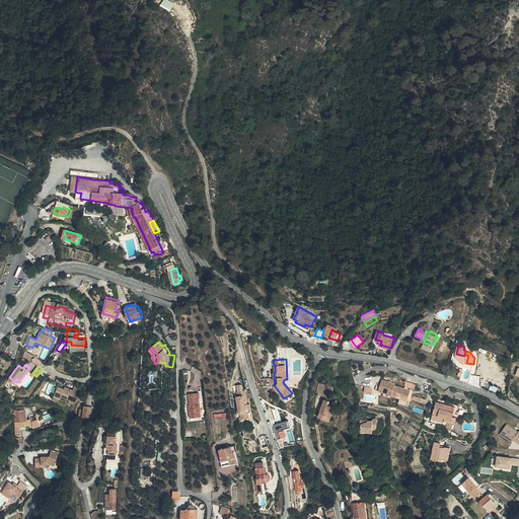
[(270,378),(263,378),(263,387),(268,386),(271,386),(270,378)]
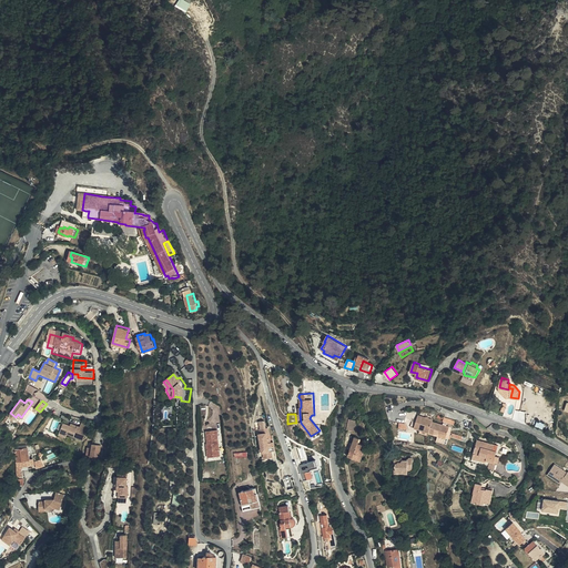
[(438,432),(447,435),(448,430),(449,426),(433,421),(433,418),(418,415),(415,427),(421,428),(429,432),(429,433),(438,435),(438,432)]
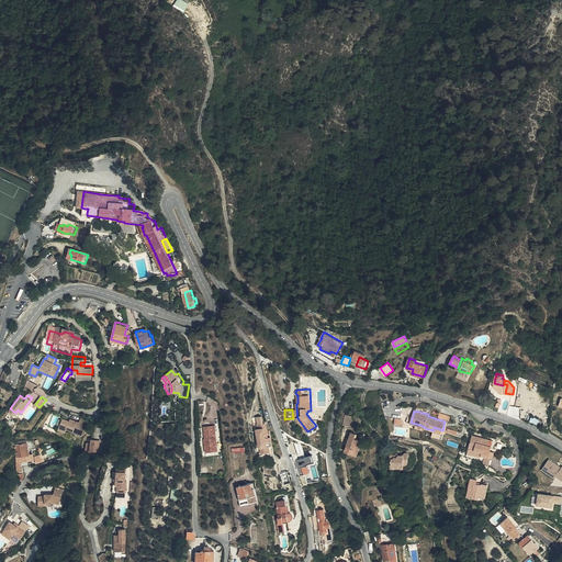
[(355,417),(346,415),(344,425),(352,427),(355,417)]
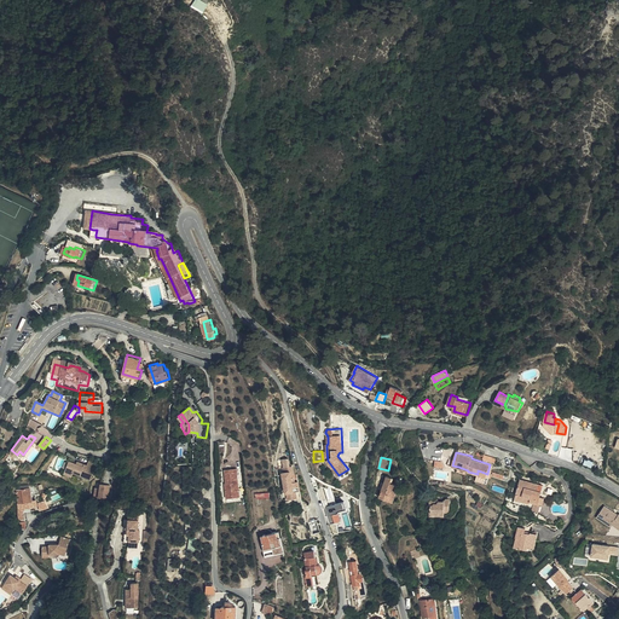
[(65,469),(73,473),(74,473),(74,472),(92,478),(97,462),(90,460),(87,464),(84,463),(82,467),(74,463),(69,461),(65,469)]
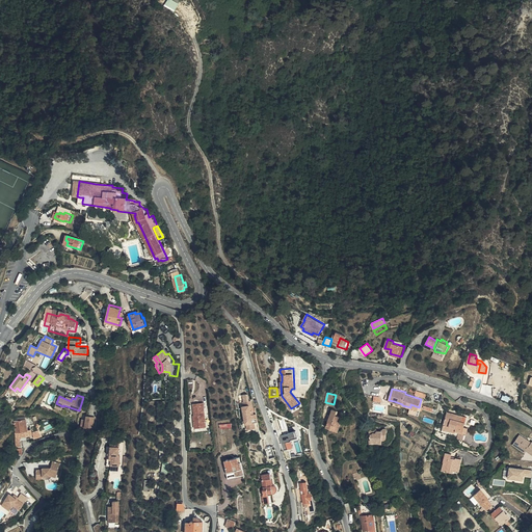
[(245,405),(243,405),(246,423),(247,429),(256,428),(255,422),(258,421),(257,410),(254,410),(251,400),(245,401),(245,405)]
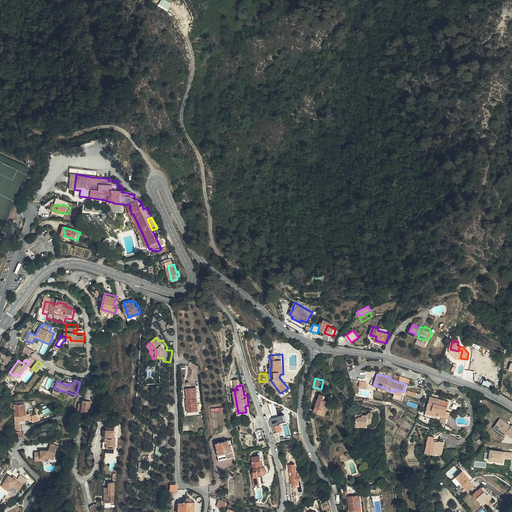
[(192,410),(192,412),(198,412),(195,388),(185,390),(187,401),(186,401),(187,410),(192,410)]
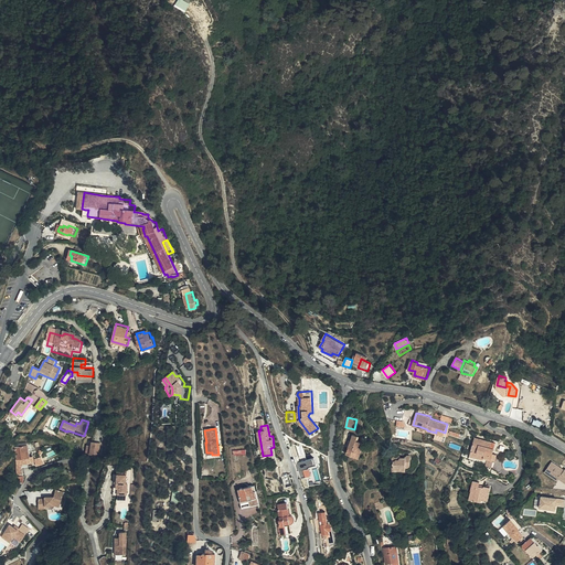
[(354,434),(347,454),(359,458),(362,449),(361,448),(363,443),(359,440),(361,436),(354,434)]
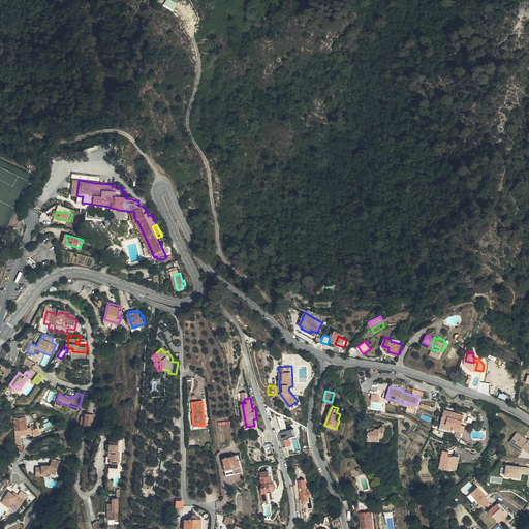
[(465,414),(445,409),(440,426),(454,430),(455,428),(458,429),(463,430),(464,430),(466,425),(462,424),(465,414)]
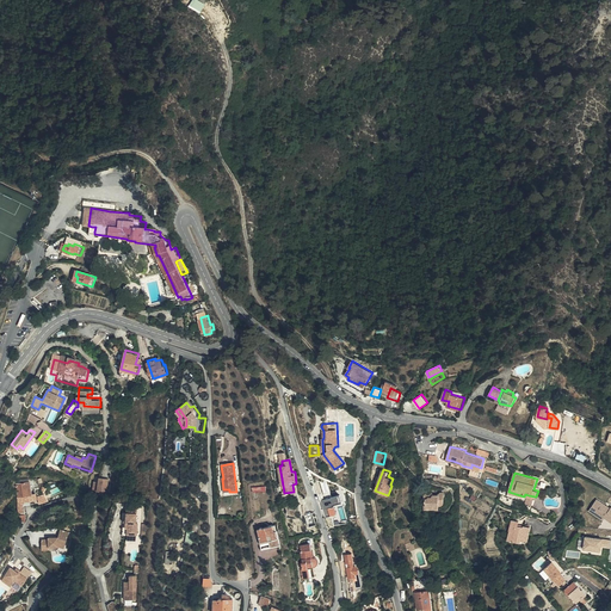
[(107,491),(109,479),(100,477),(98,489),(107,491)]
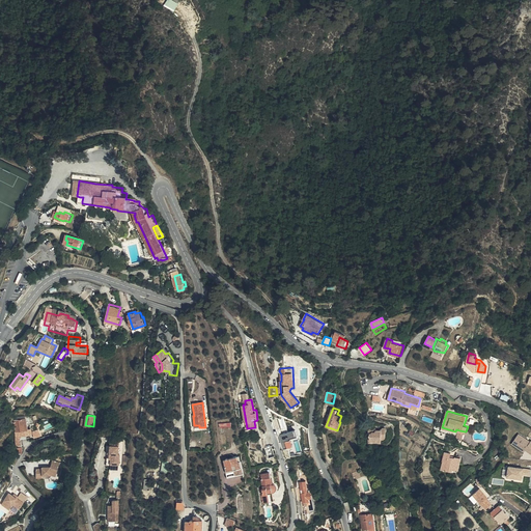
[(14,428),(16,432),(15,432),(18,438),(27,432),(25,428),(27,427),(24,421),(18,425),(16,421),(15,421),(12,422),(14,428)]
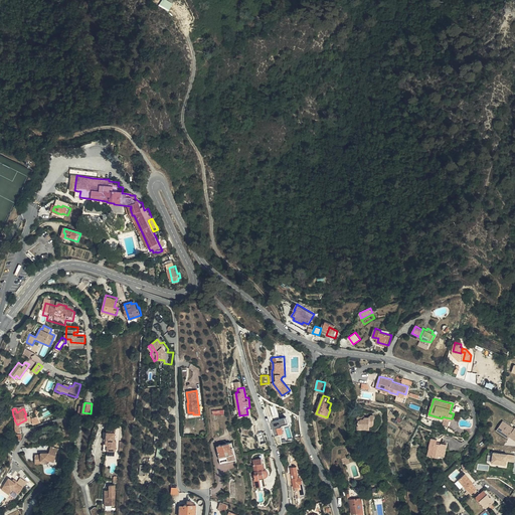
[(370,417),(365,417),(365,416),(364,414),(361,414),(360,416),(358,416),(357,417),(357,419),(359,420),(359,425),(360,427),(362,427),(363,428),(368,428),(371,426),(371,425),(373,425),(375,424),(374,418),(376,417),(376,415),(374,414),(371,414),(370,415),(370,417)]
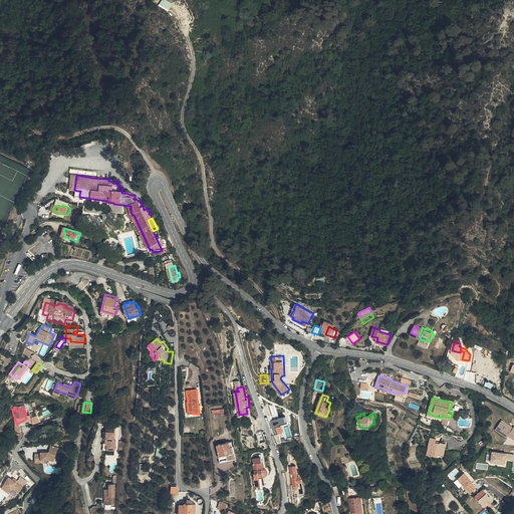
[(34,424),(40,422),(38,415),(31,417),(34,424)]
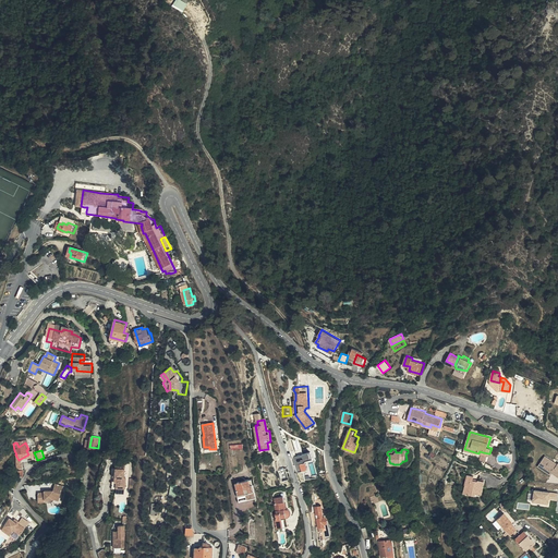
[(553,464),(555,461),(545,455),(541,462),(545,464),(544,466),(553,472),(557,475),(557,464),(557,466),(553,464)]
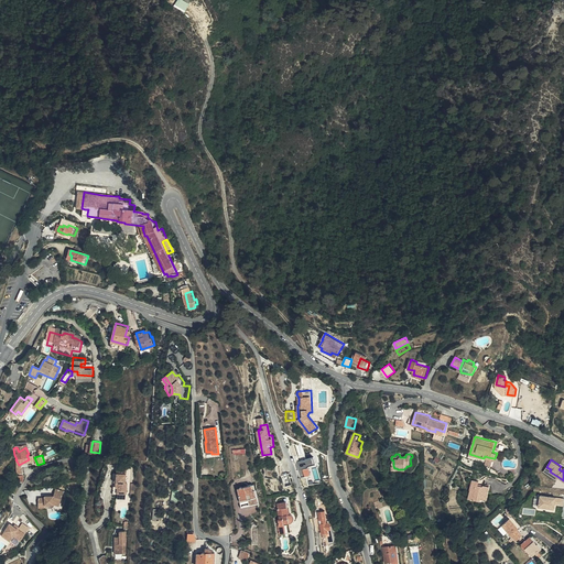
[(127,481),(128,467),(119,467),(118,472),(115,472),(115,477),(116,477),(115,491),(128,492),(129,481),(127,481)]
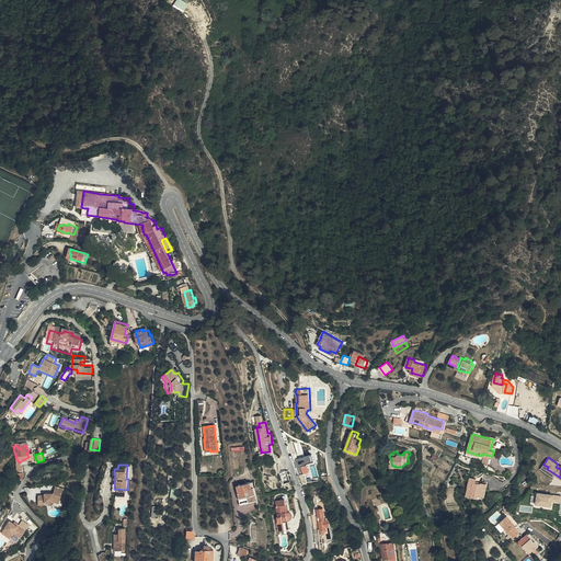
[(548,467),(544,465),(541,468),(554,477),(556,474),(547,469),(548,467)]
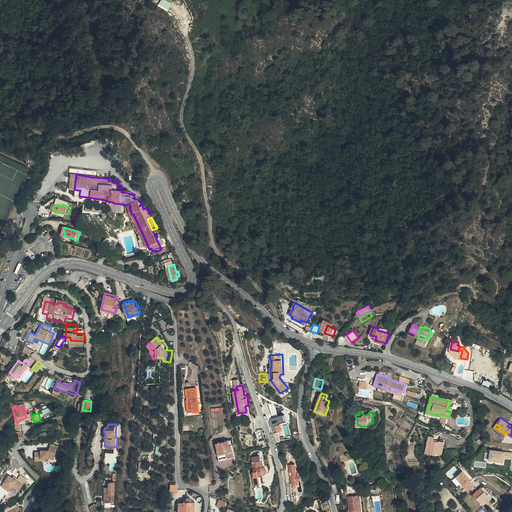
[(429,434),(427,444),(432,446),(430,453),(436,454),(436,452),(442,453),(445,441),(434,439),(435,436),(429,434)]
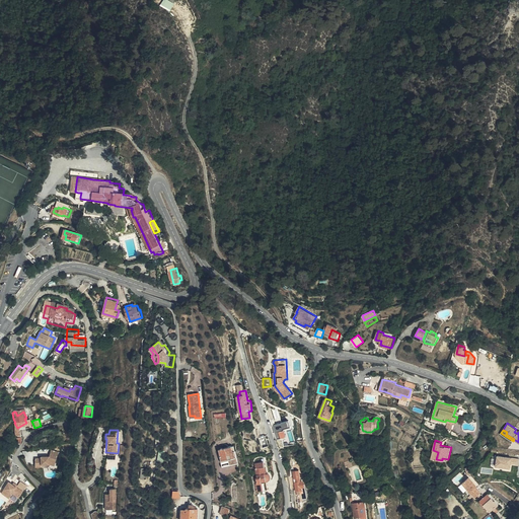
[(236,452),(234,445),(219,449),(222,460),(229,459),(230,464),(239,462),(237,452),(236,452)]
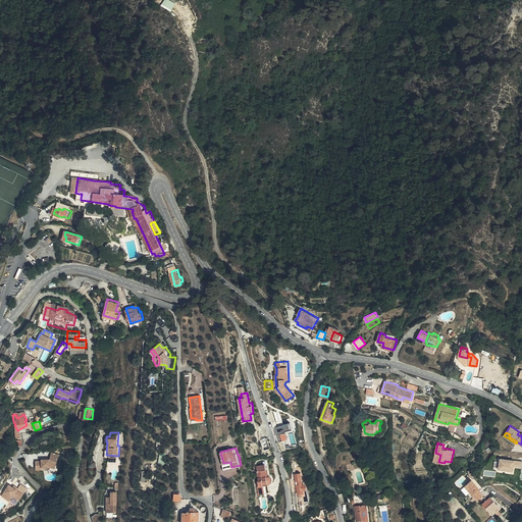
[(59,454),(52,452),(50,458),(43,459),(43,460),(42,460),(37,461),(37,467),(44,466),(50,466),(56,467),(59,454)]
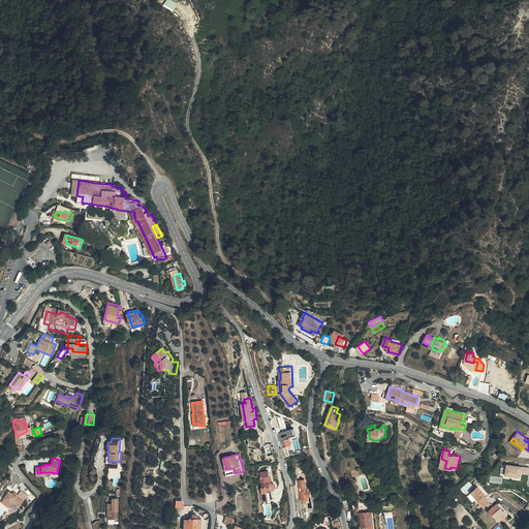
[(528,473),(528,471),(528,467),(507,464),(505,474),(521,476),(522,472),(528,473)]
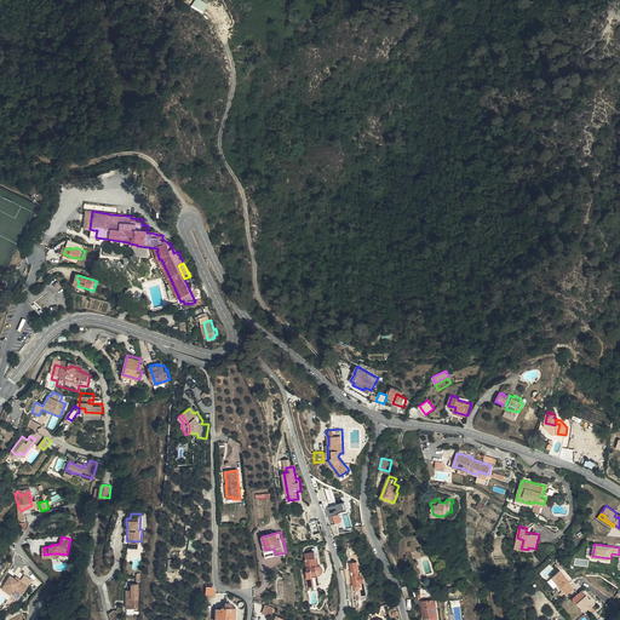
[(317,566),(316,557),(317,557),(316,551),(305,554),(306,558),(305,558),(308,570),(306,570),(308,578),(306,578),(309,591),(317,590),(317,585),(321,585),(319,574),(320,574),(321,573),(321,572),(322,570),(322,568),(321,567),(320,566),(317,566)]
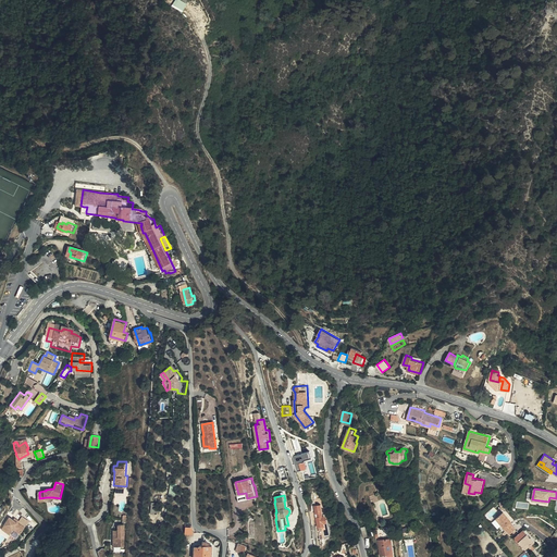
[(323,516),(322,504),(314,506),(318,527),(325,525),(325,522),(327,522),(326,516),(323,516)]
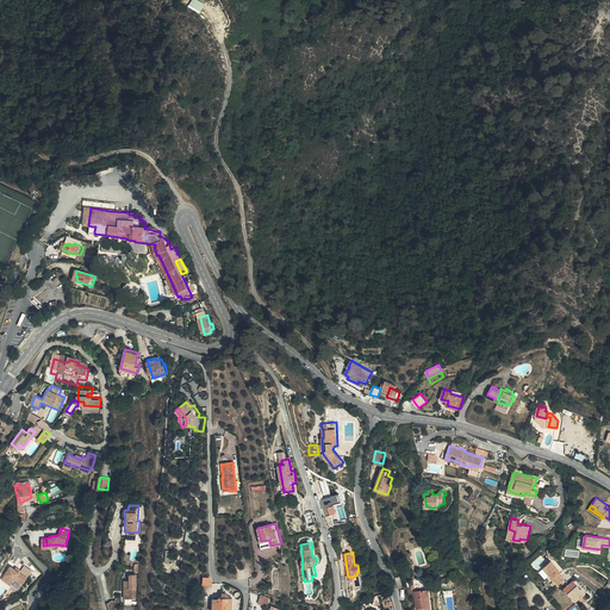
[(543,567),(559,585),(566,579),(560,572),(561,571),(552,560),(543,567)]
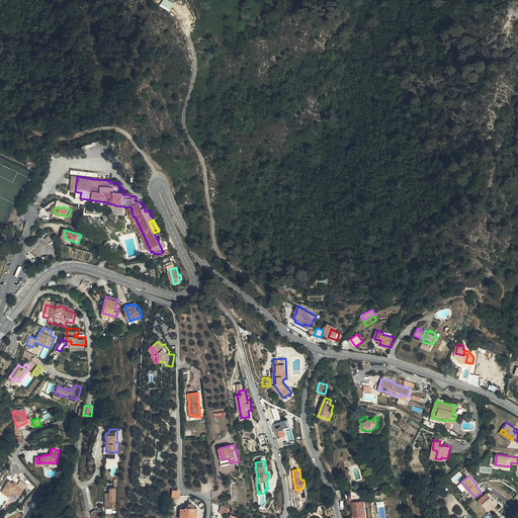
[(12,483),(9,481),(2,493),(7,495),(9,492),(13,494),(13,492),(20,495),(24,489),(17,485),(12,483)]
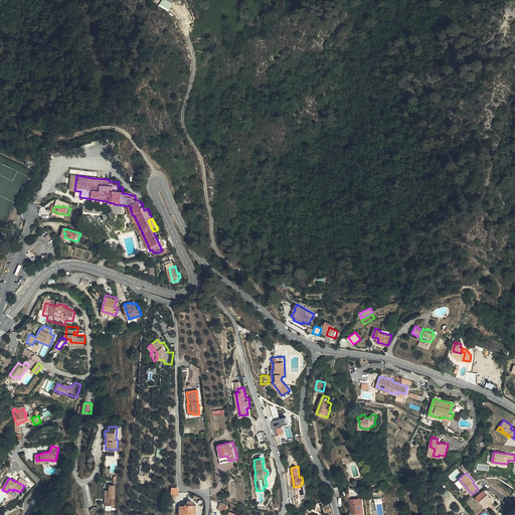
[(116,504),(116,484),(110,484),(110,489),(106,489),(106,504),(116,504)]
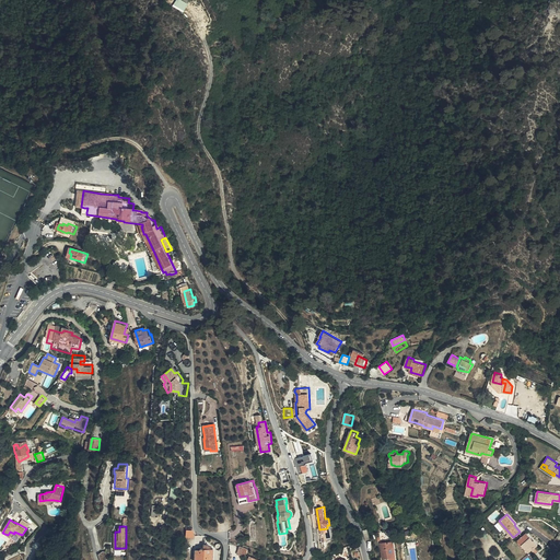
[(534,540),(527,533),(518,540),(529,551),(535,547),(538,545),(534,539),(534,540)]
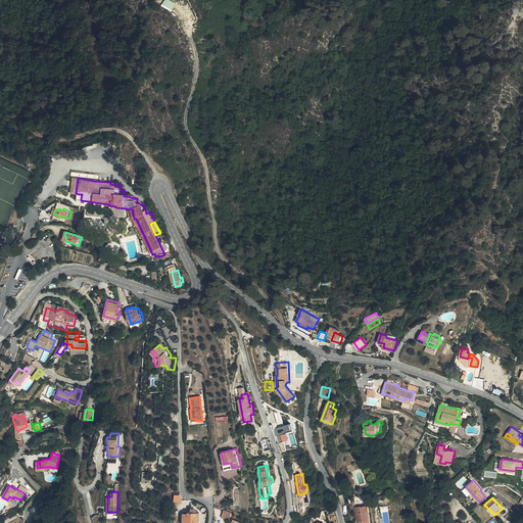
[(372,522),(370,508),(358,510),(360,522),(366,522),(368,522),(367,522),(372,522)]
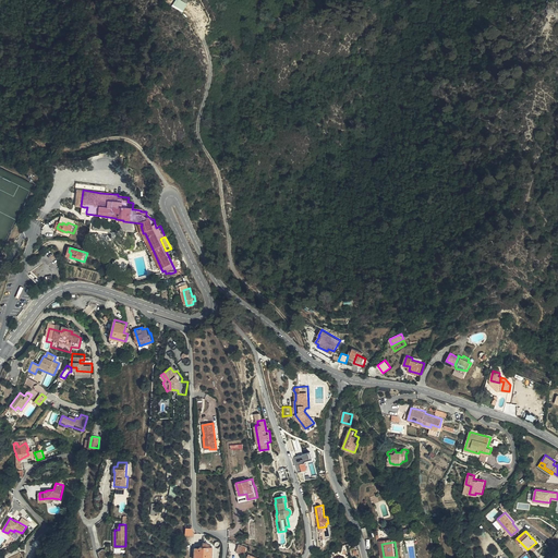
[(208,545),(208,544),(203,543),(203,548),(199,547),(199,549),(194,549),(193,557),(213,557),(214,547),(210,547),(210,545),(208,545)]
